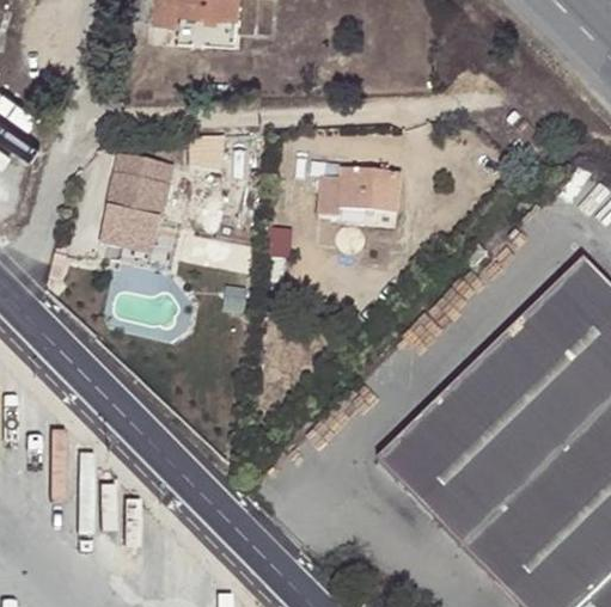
[(129,0),(129,13),(153,16),(153,0),(129,0)]
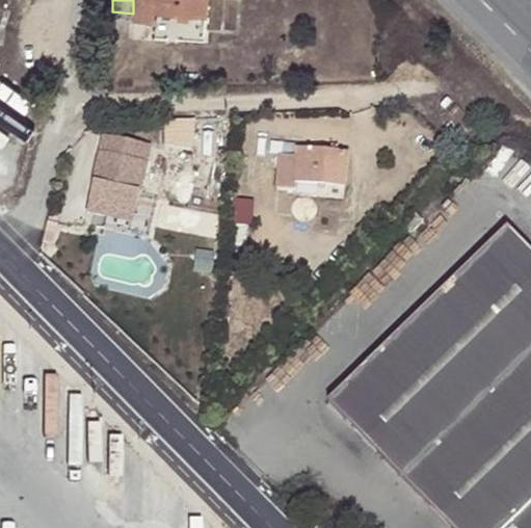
[(133,0),(133,14),(133,15),(152,16),(152,7),(205,9),(205,0),(133,0)]
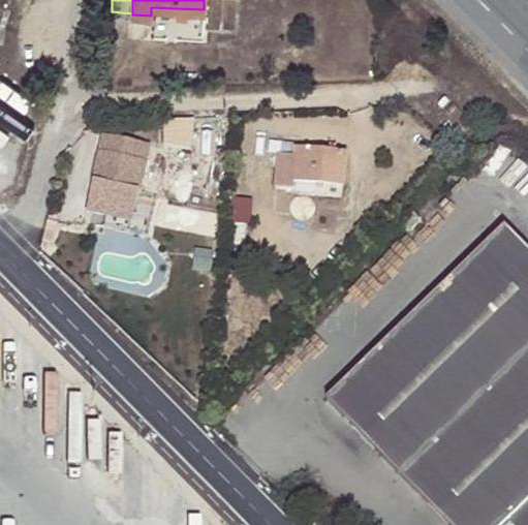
[(163,117),(164,141),(187,140),(191,117),(163,117)]
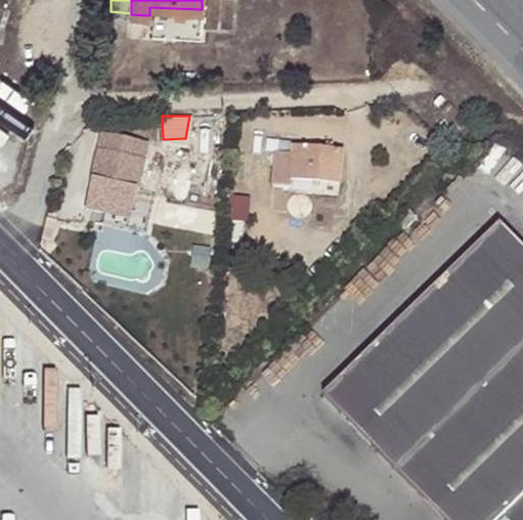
[(146,139),(102,129),(85,204),(129,214),(146,139)]
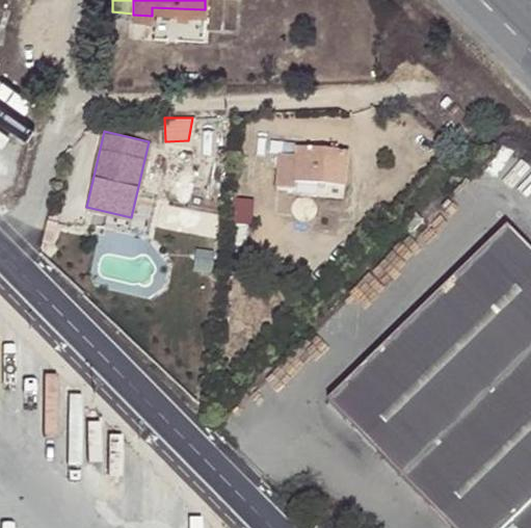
[(297,153),(280,152),(276,184),(293,185),(294,179),(344,184),(347,150),(298,144),(297,153)]
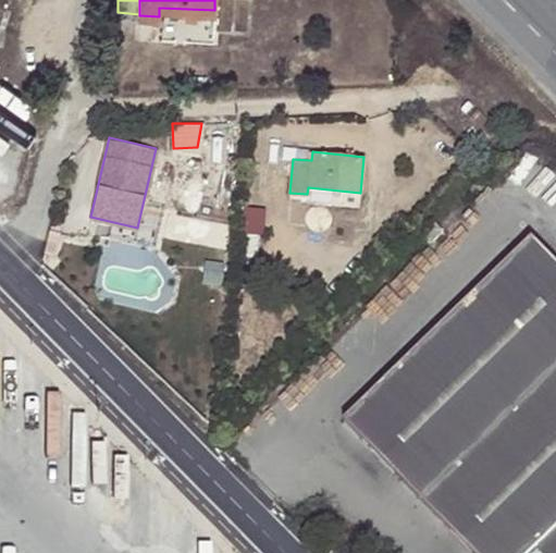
[(435,219),(422,233),(432,242),(445,228),(435,219)]
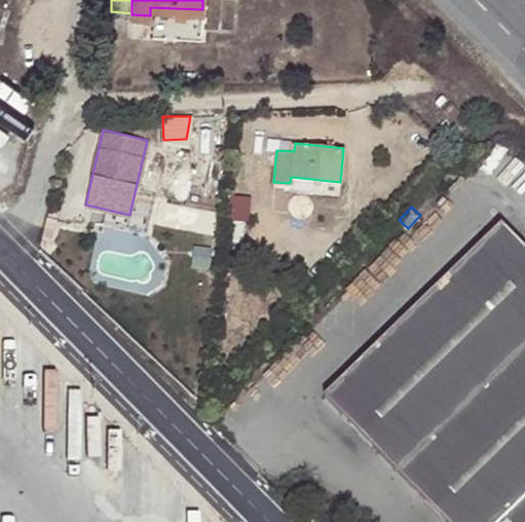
[(524,246),(498,219),(323,394),(449,521),(524,521),(524,246)]
